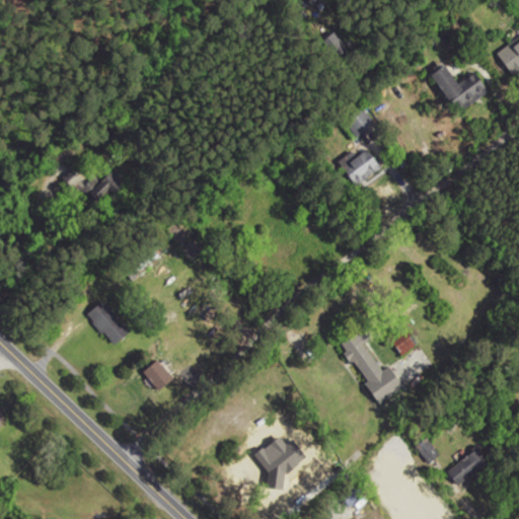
[(518,73),(518,38),(498,54),(515,77),(518,73)]
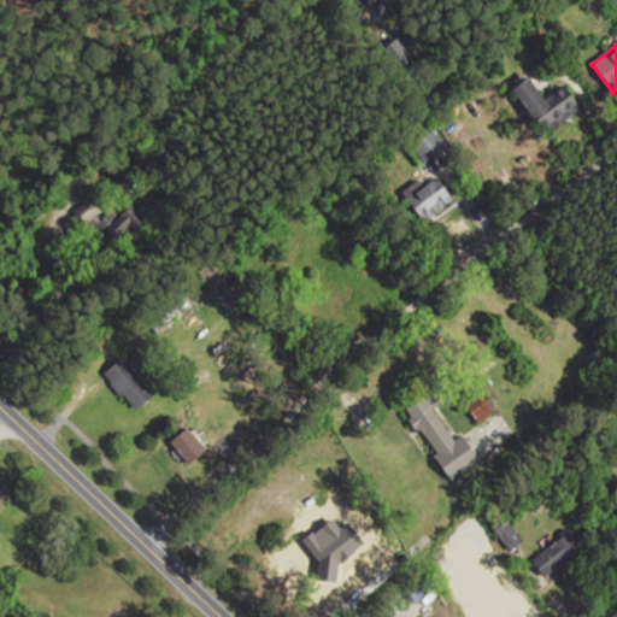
[(568,90),(548,103),(533,80),(516,90),(546,135),(581,111),(568,90)]
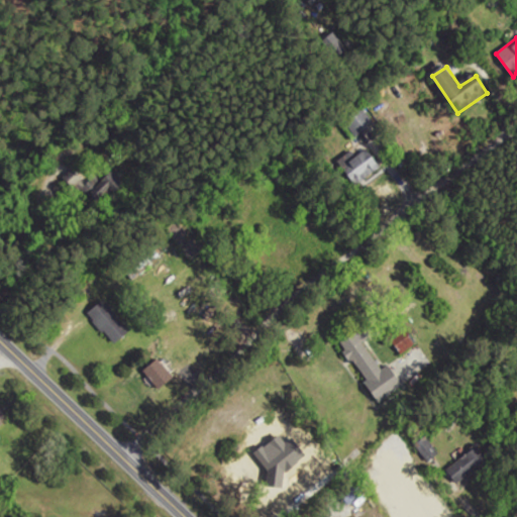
[(375,124),(362,107),(343,122),(356,139),(375,124)]
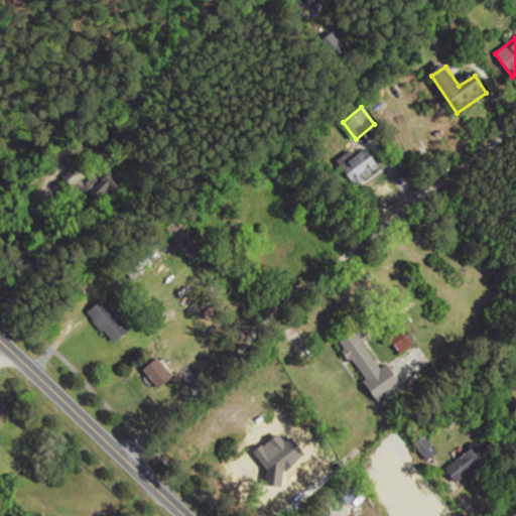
[(379,167),(366,151),(357,158),(352,153),(339,164),(356,186),(379,167)]
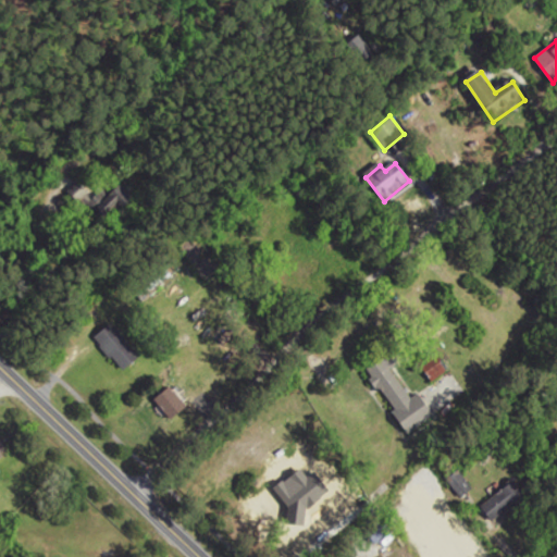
[(140,357),(111,325),(95,341),(123,372),(140,357)]
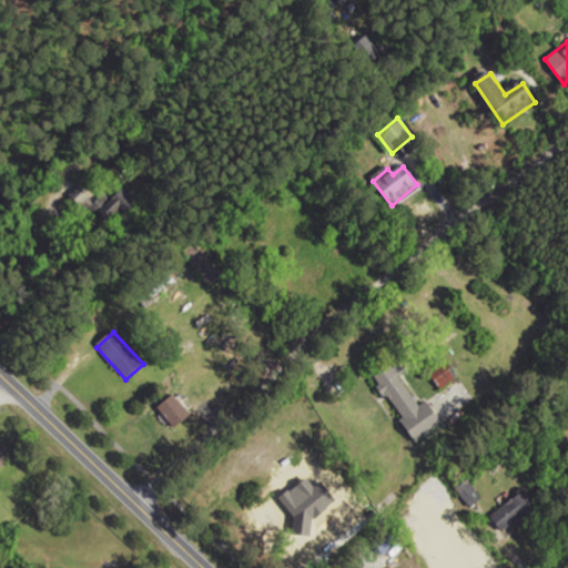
[(459,376),(445,361),(428,375),(443,391),(459,376)]
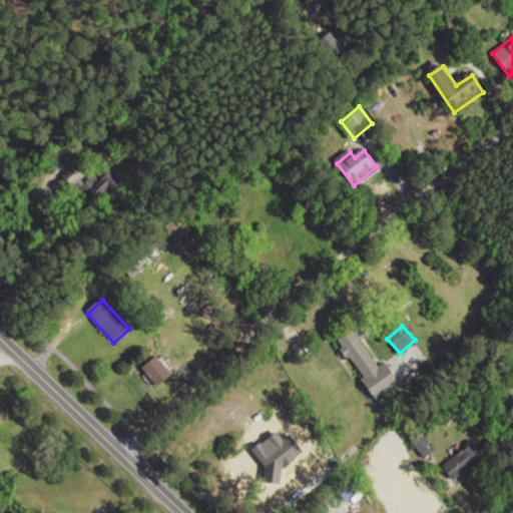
[(374,398),(399,381),(386,362),(378,368),(359,339),(364,336),(359,328),(337,342),(374,398)]
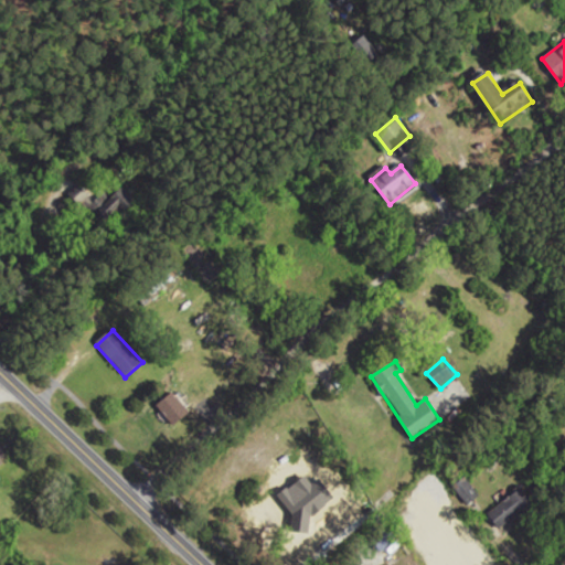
[(531,503),(515,487),(487,515),(502,531),(531,503)]
